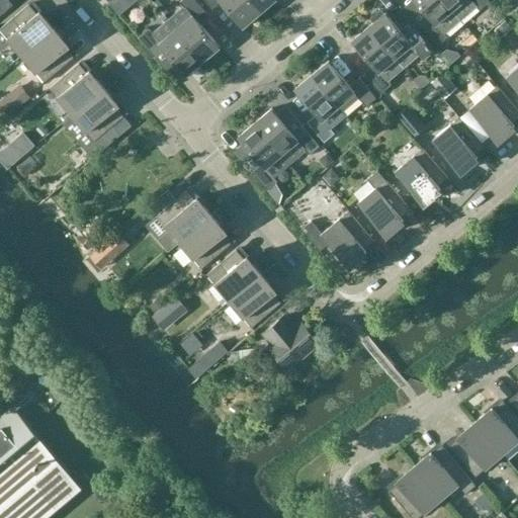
[(128,0),(113,0),(109,4),(116,11),(119,15),(132,4),(128,0)]
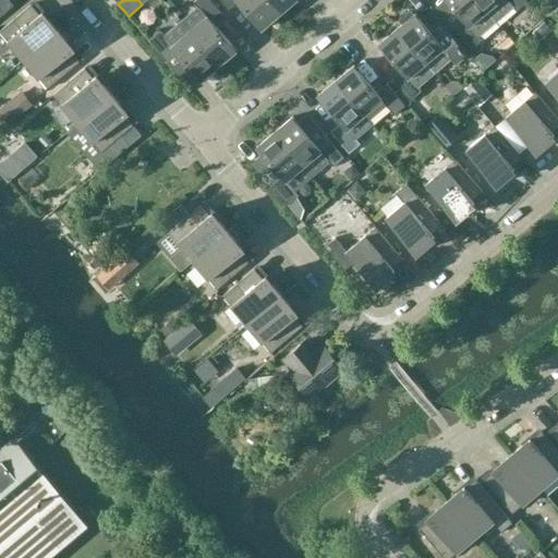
[(237,50),(234,48),(214,23),(223,15),(210,0),(196,0),(194,2),(197,7),(180,21),(218,65),(237,50)]
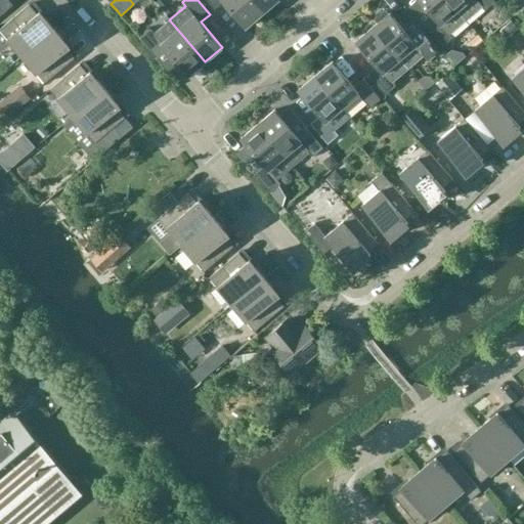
[(262,13),(251,0),(206,0),(215,9),(224,2),(245,28),(262,13)]
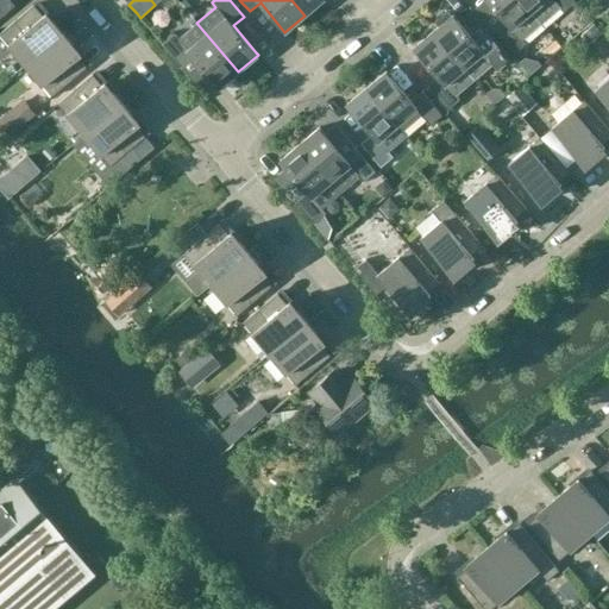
[(322,0),(292,0),(305,16),(322,0)]
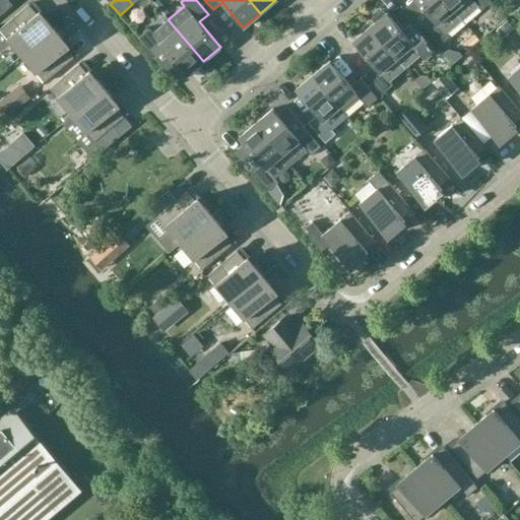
[(462,20),(445,0),(415,0),(432,18),(423,26),(440,47),(450,38),(447,34),(462,20)]
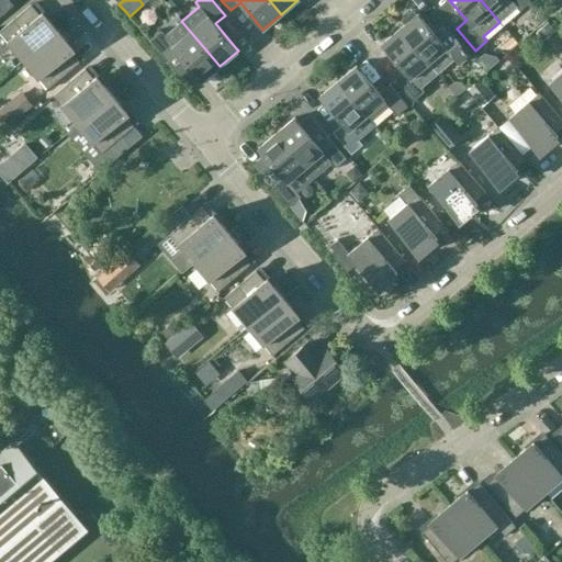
[(481,0),(499,22),(517,8),(520,12),(531,2),(529,0),(481,0)]
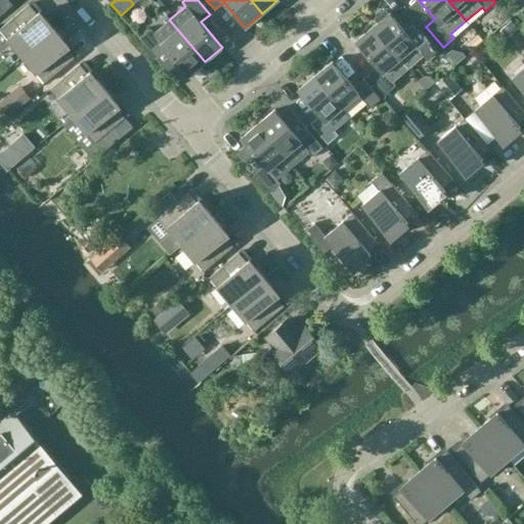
[(54,30),(46,19),(44,22),(30,4),(0,29),(0,30),(23,56),(54,30)]
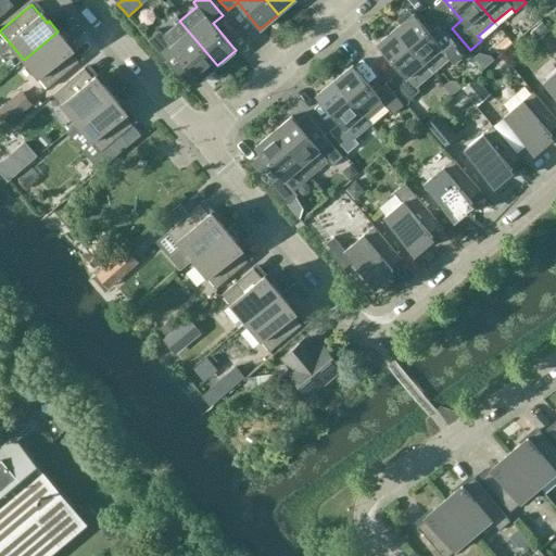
[(405,11),(395,21),(400,25),(395,28),(395,29),(404,39),(418,55),(421,59),(433,74),(451,59),(455,63),(466,54),(446,32),(438,40),(414,13),(411,16),(405,11)]
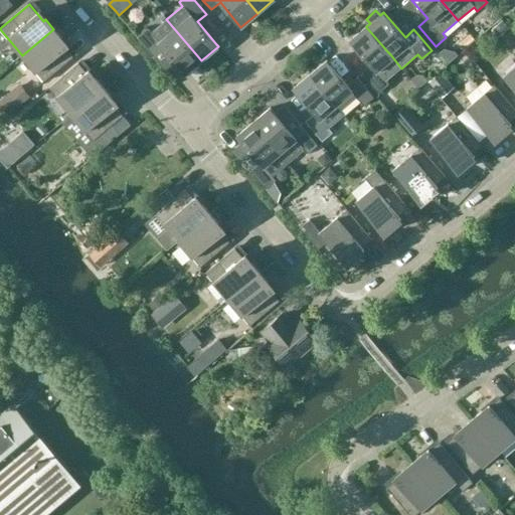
[(508,27),(501,18),(491,27),(498,36),(508,27)]
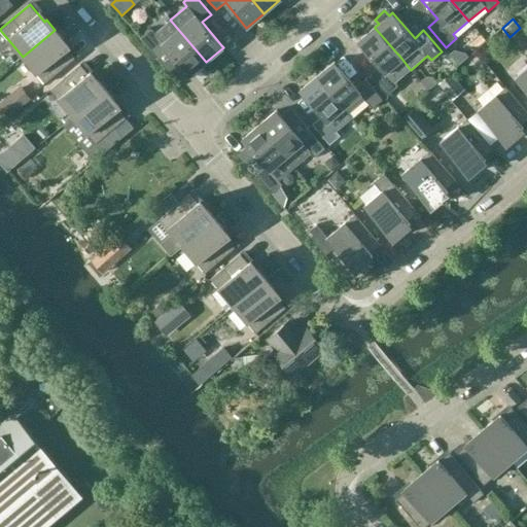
[(188,76),(206,62),(170,20),(153,33),(151,30),(141,38),(157,59),(168,50),(188,76)]
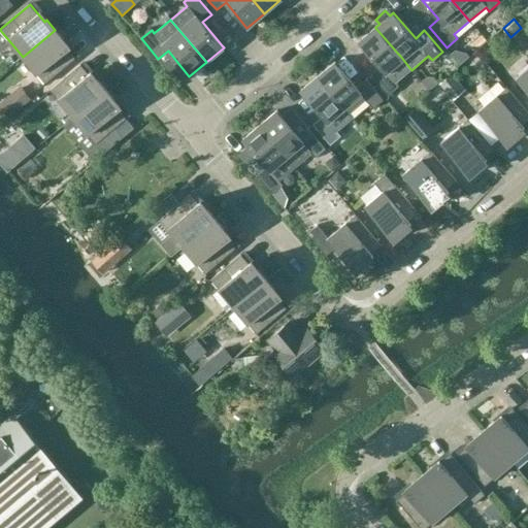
[(396,84),(411,70),(375,27),(358,42),(360,44),(361,44),(381,67),(371,75),(389,96),(399,88),(396,84)]
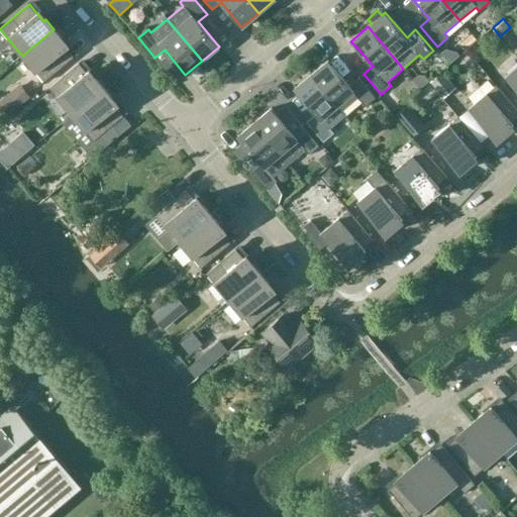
[(60,40),(63,38),(54,29),(22,56),(44,83),(74,58),(60,40)]
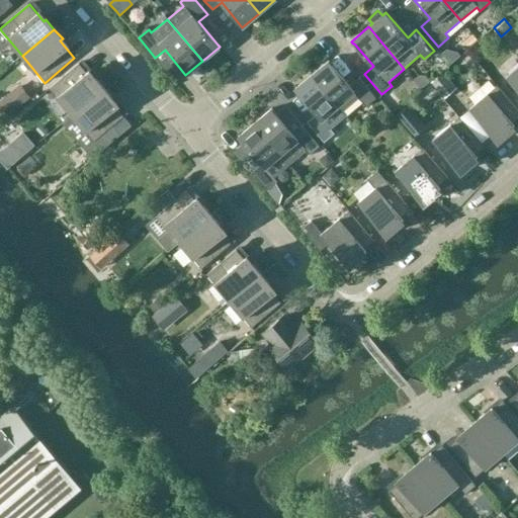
[(517,52),(516,54),(517,56),(517,68),(507,77),(517,90),(517,52)]
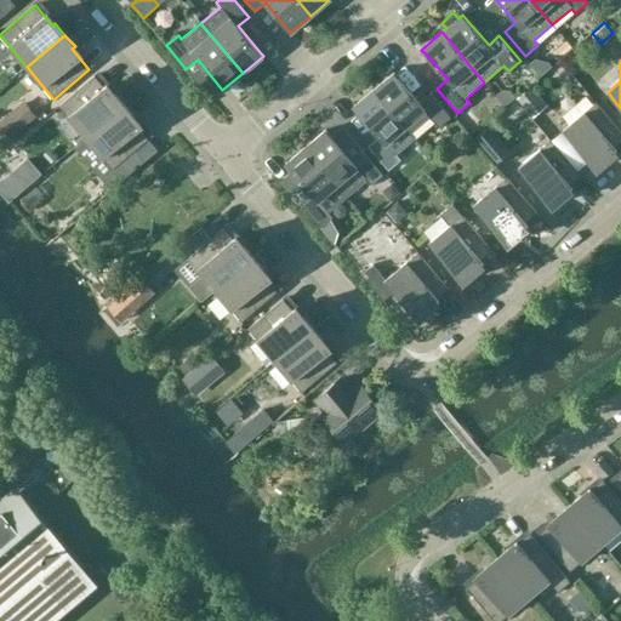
[(416,140),(436,124),(439,129),(451,118),(431,93),(420,103),(394,73),(374,90),(416,140)]
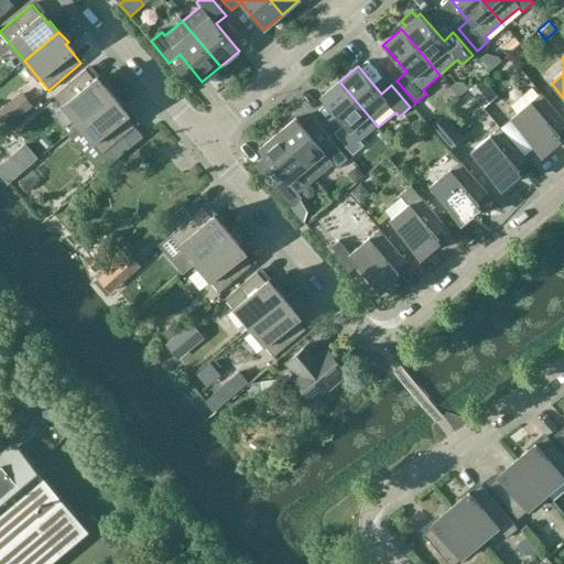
[(86,69),(54,97),(78,126),(114,96),(104,85),(101,87),(86,69)]
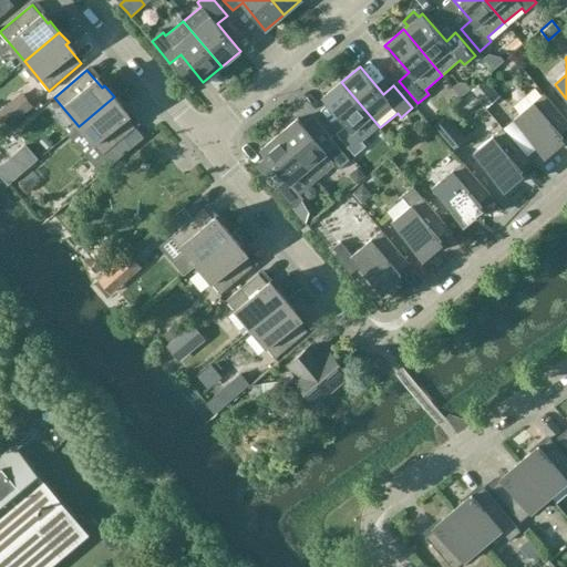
[(501,95),(486,78),(472,90),(487,107),(501,95)]
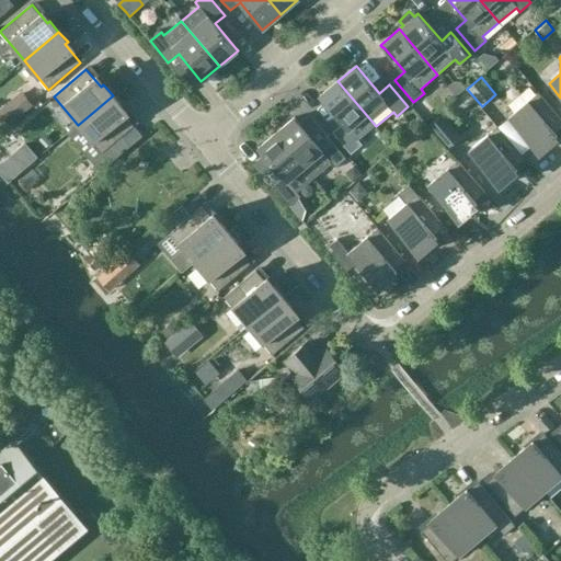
[(358,140),(376,126),(338,81),(319,96),(321,100),(321,99),(343,124),(333,133),(351,155),(362,145),(358,140)]
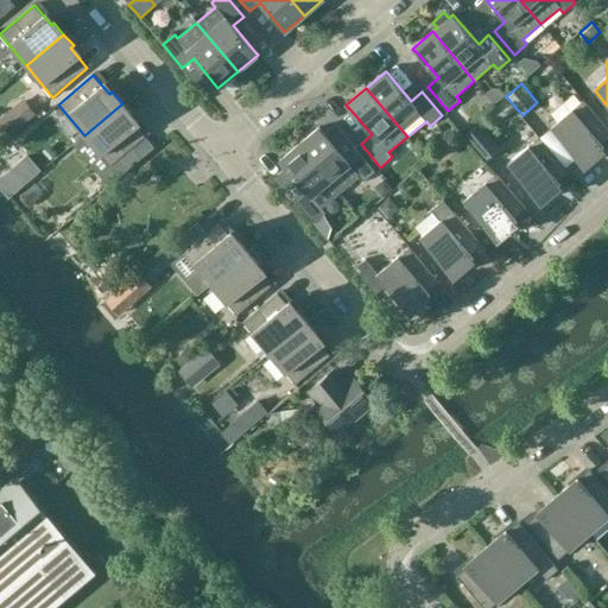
[(492,89),(486,95),(494,105),(505,96),(500,89),(492,89)]
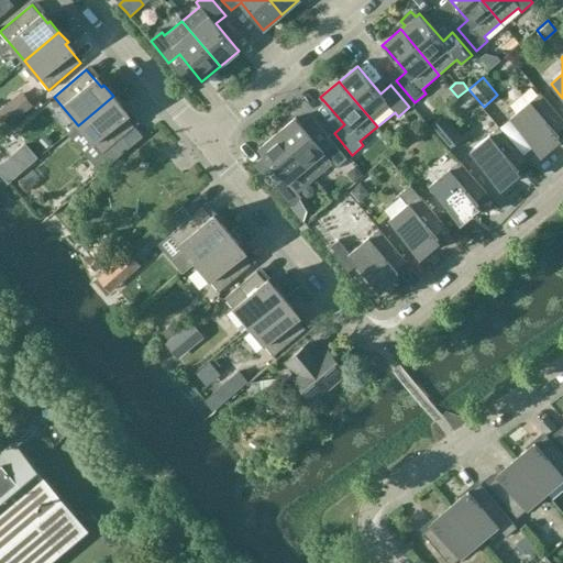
[(22,92),(0,110),(0,122),(7,130),(34,106),(22,92)]
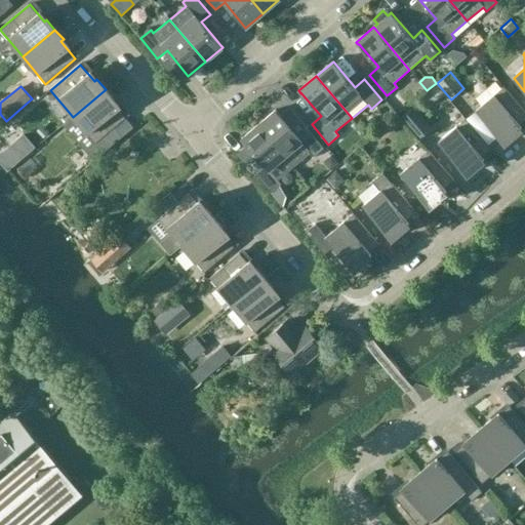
[(503,143),(514,133),(512,131),(524,120),(524,112),(503,87),(476,110),(503,143)]
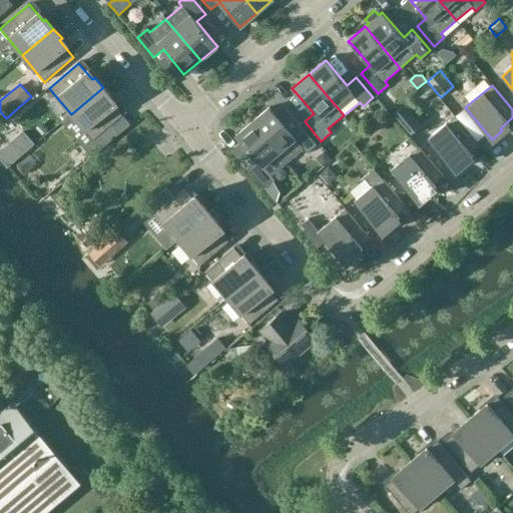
[(103,87),(71,114),(85,131),(93,140),(122,115),(108,99),(111,97),(103,87)]
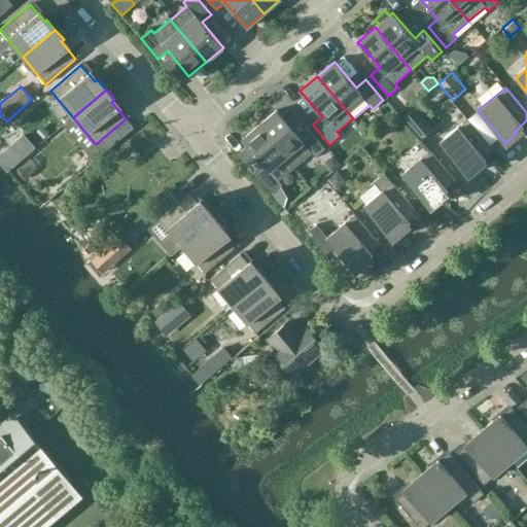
[(414,109),(403,117),(421,138),(431,130),(414,109)]
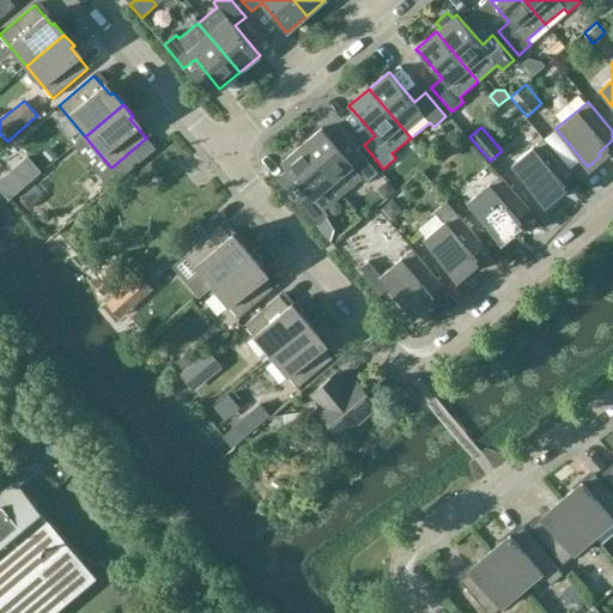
[(346,159),(325,132),(322,128),(302,145),(344,195),(362,180),(365,183),(377,174),(358,150),(346,159)]
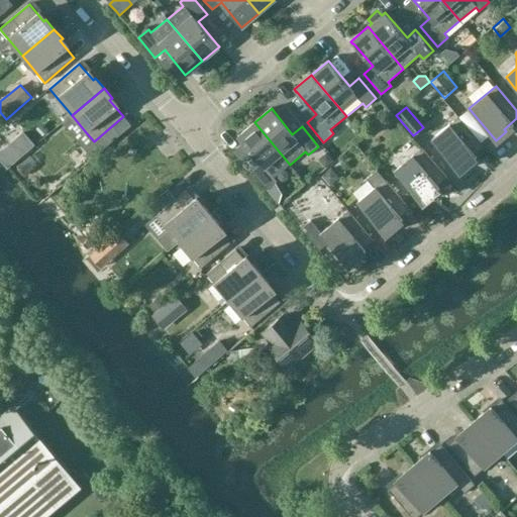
[(468,161),(484,146),(458,117),(432,139),(458,172),(470,163),(468,161)]
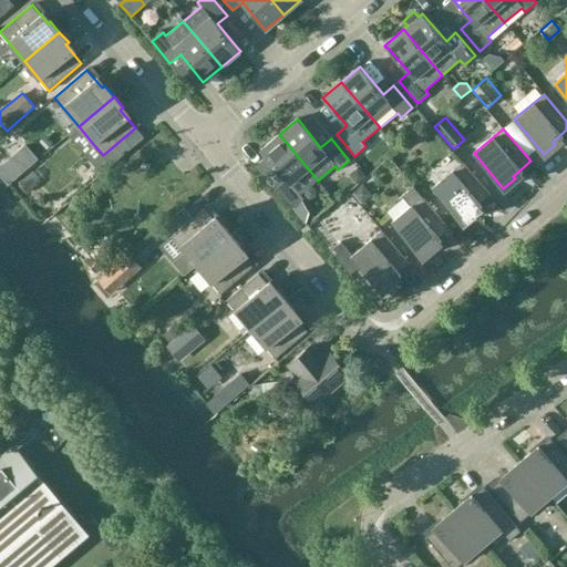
[(300,195),(318,181),(279,134),(260,151),(284,177),(274,186),(292,208),(301,200),(303,199),(300,195)]
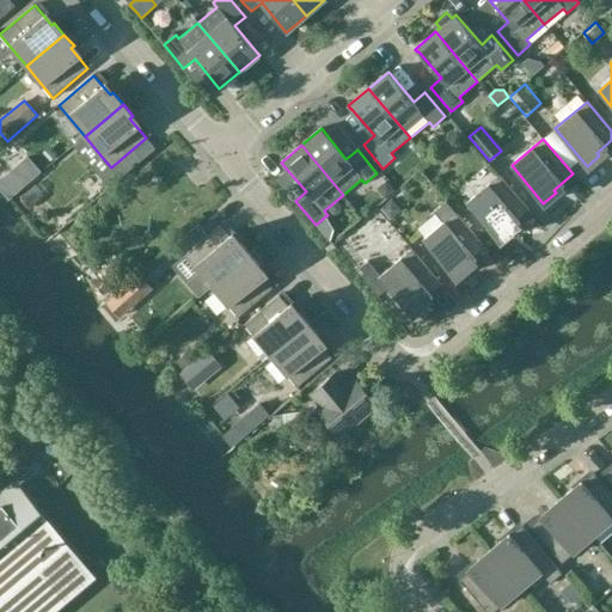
[(26,157),(13,167),(28,183),(40,172),(26,157)]
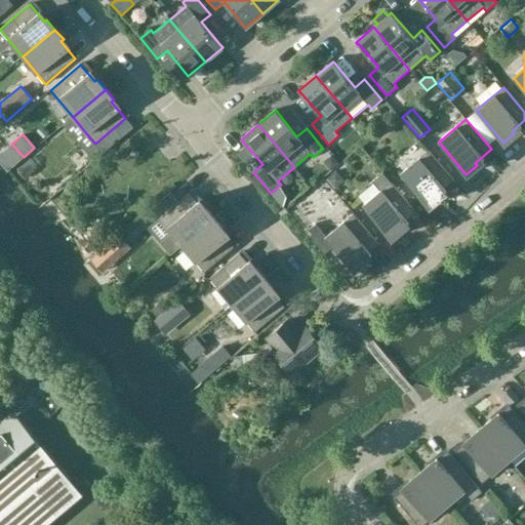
[(429,206),(439,197),(437,195),(454,180),(429,151),(401,173),(429,206)]
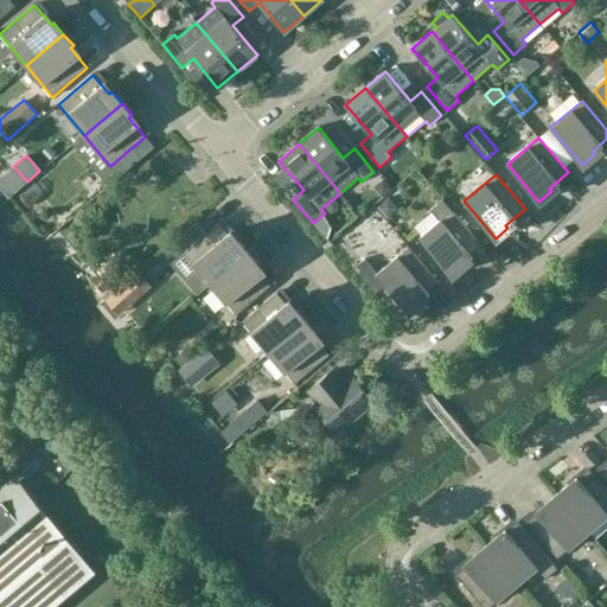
[(377,186),(377,192),(382,199),(393,190),(384,180),(377,186)]
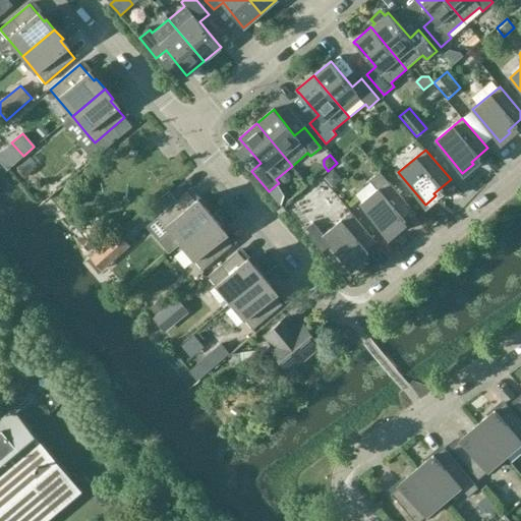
[(16,164),(7,172),(13,180),(23,172),(16,164)]
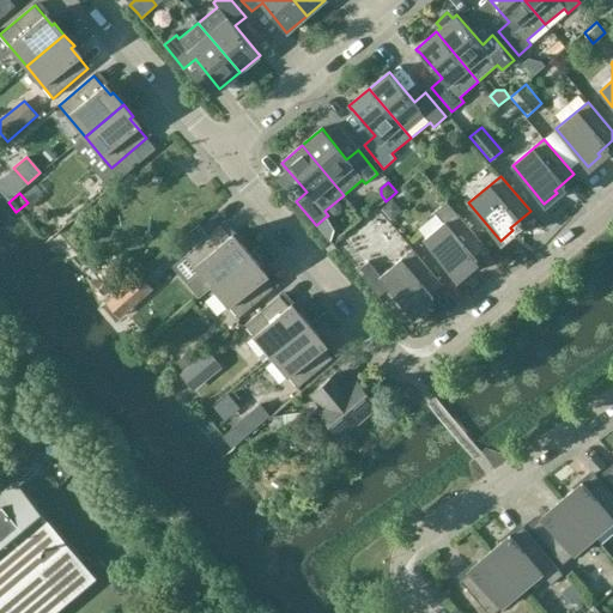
[(399,208),(393,201),(381,210),(390,220),(398,214),(399,208)]
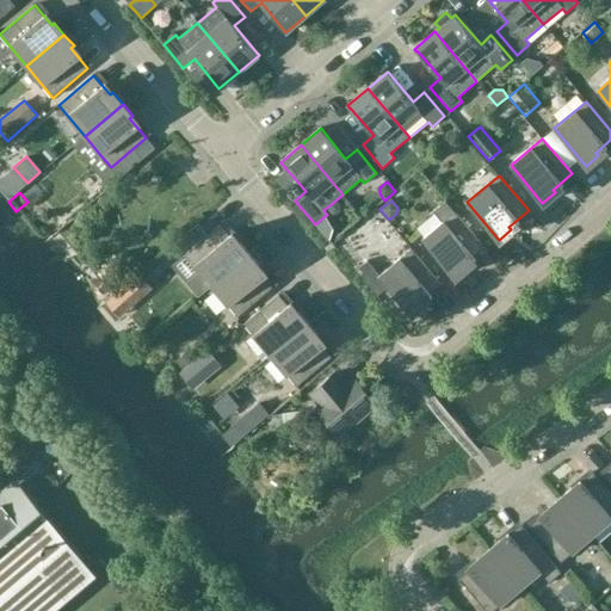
[(433,213),(442,223),(423,239),(455,277),(467,266),(464,264),(485,247),(445,202),(433,213)]
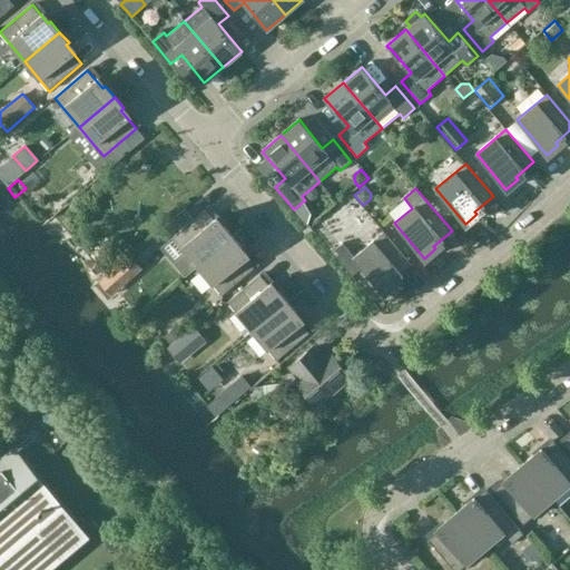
[(303,202),(294,209),(307,225),(310,215),(303,202)]
